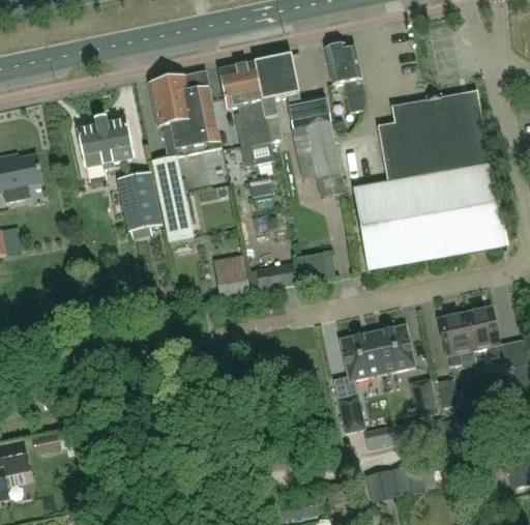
[(354,42),(346,45),(346,44),(342,45),(339,42),(331,44),(329,47),(326,48),(333,84),(344,82),(350,111),(367,108),(354,42)]
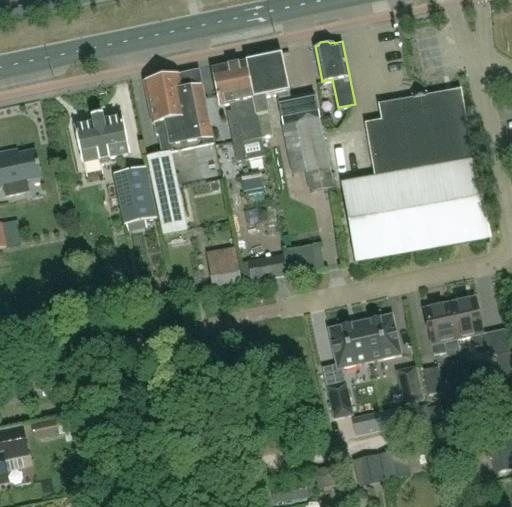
[(246,59),(261,136),(272,134),(264,95),(290,89),(282,52),(246,59)]
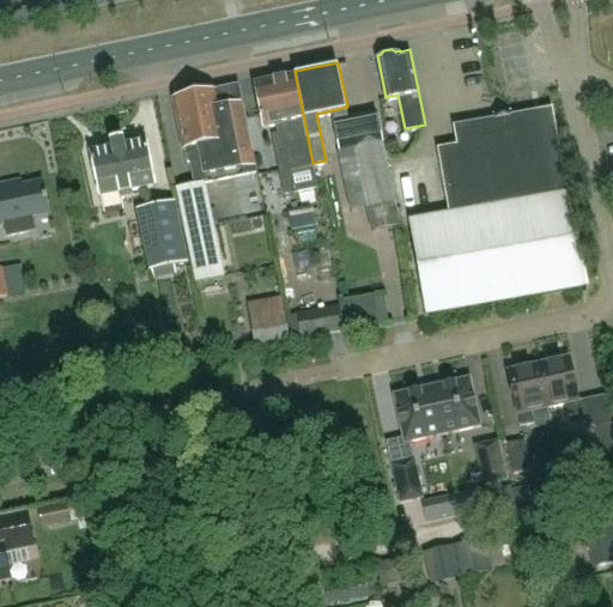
[(296,207),(321,202),(313,163),(295,71),(253,79),(262,125),(275,122),(277,132),(272,133),(275,153),(274,155),(275,158),(277,158),(279,171),(287,169),(296,207)]
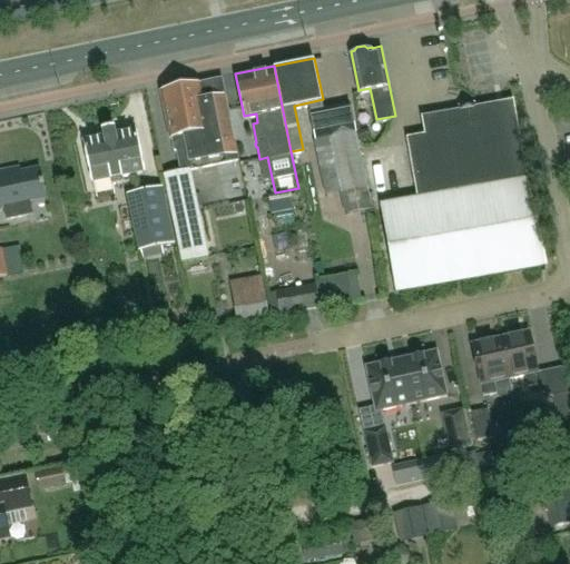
[(174,150),(176,149),(180,169),(237,158),(220,77),(161,89),(174,150)]
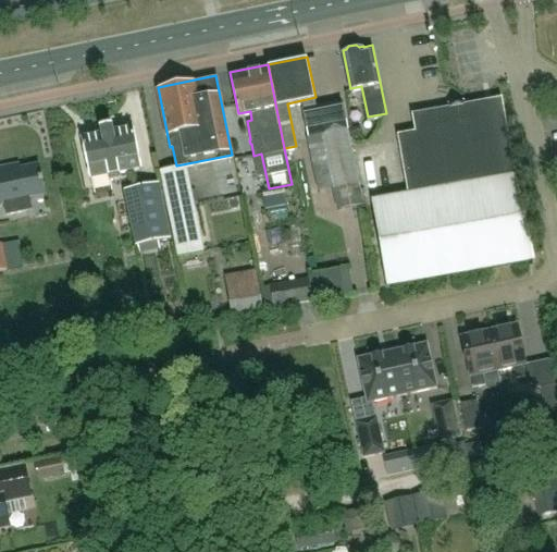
[(372,199),(387,282),(535,256),(516,172),(502,94),(411,110),(415,127),(397,131),(408,193),(372,199)]
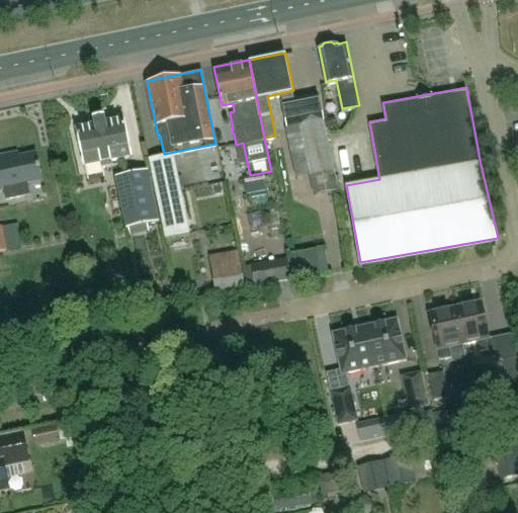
[(317,91),(305,93),(281,98),(286,124),(299,121),(314,192),(337,187),(317,91)]
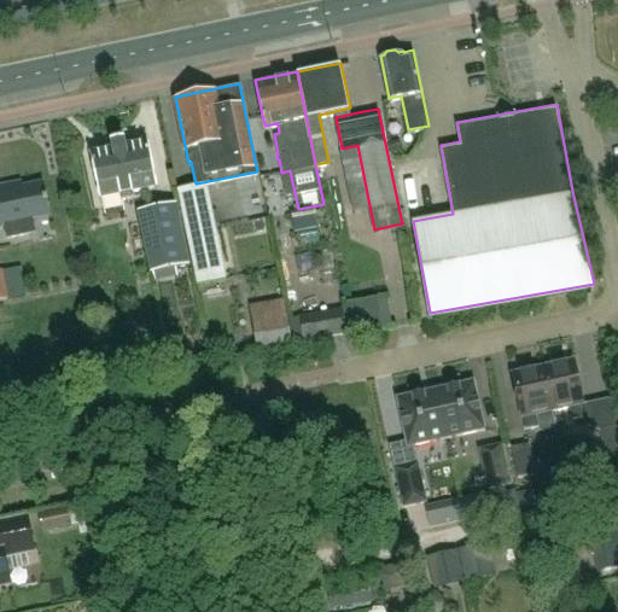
[(114,145),(91,150),(100,196),(120,192),(121,198),(133,196),(132,190),(156,185),(146,139),(124,144),(123,137),(111,139),(114,145)]
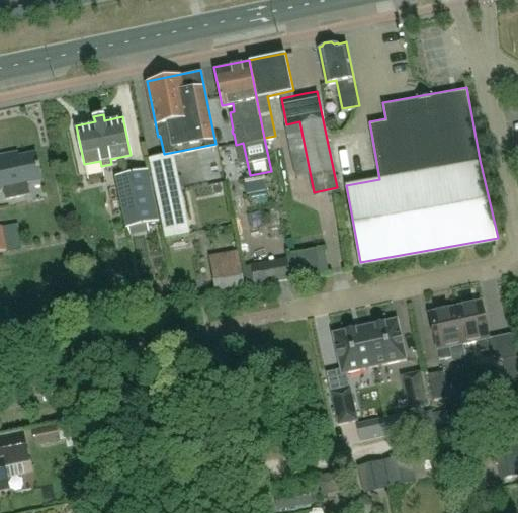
[(24,193),(21,180),(40,176),(35,152),(10,157),(9,153),(0,155),(0,184),(4,184),(6,197),(24,193)]
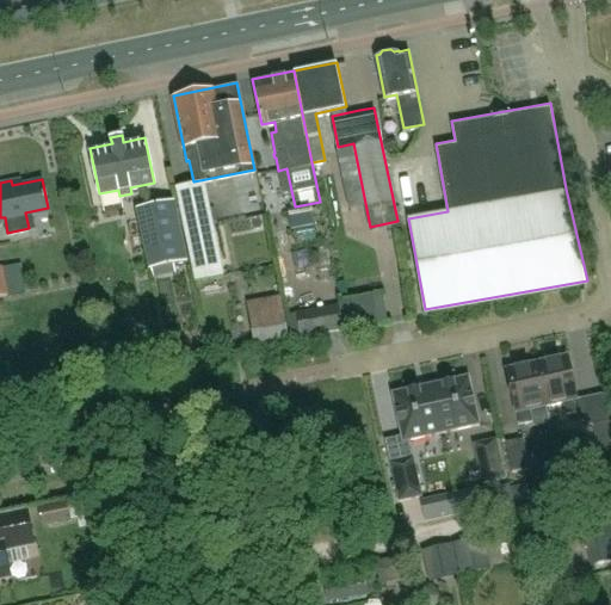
[(174,199),(136,208),(149,267),(187,259),(174,199)]
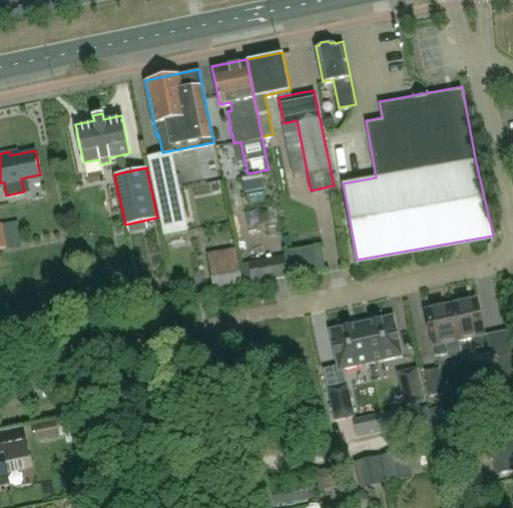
[(187,229),(174,170),(150,175),(163,234),(187,229)]
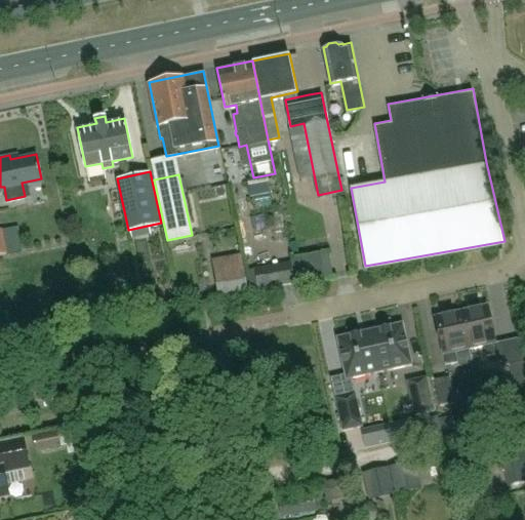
[(331,213),(348,212),(348,199),(330,200),(331,213)]
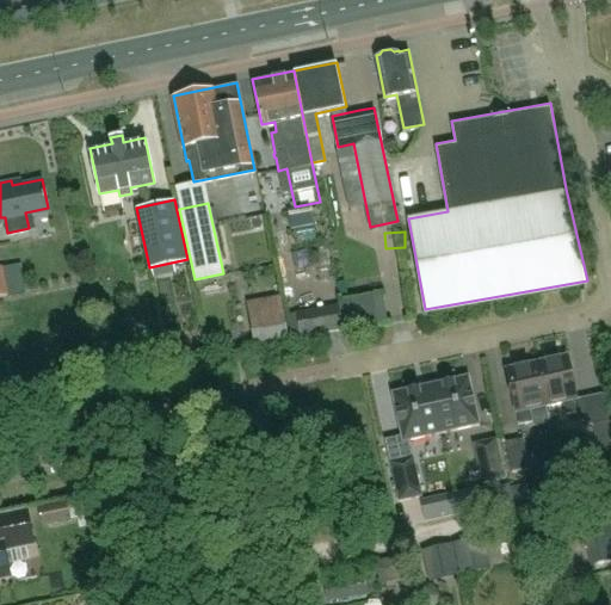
[(346,247),(321,254),(328,279),(355,271),(346,247)]
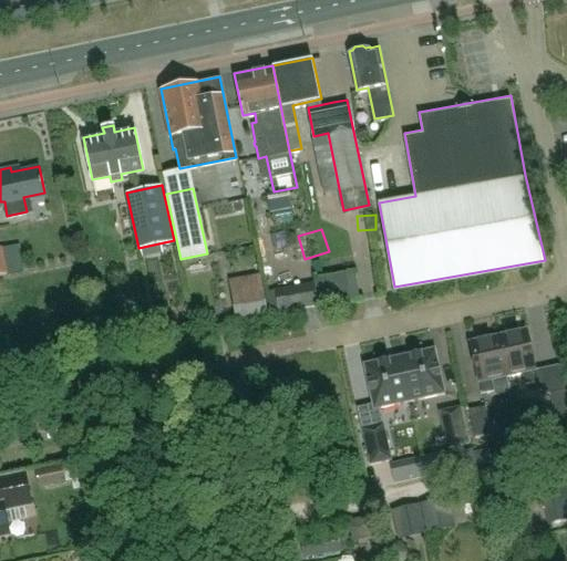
[(260,272),(228,278),(236,318),(267,312),(260,272)]
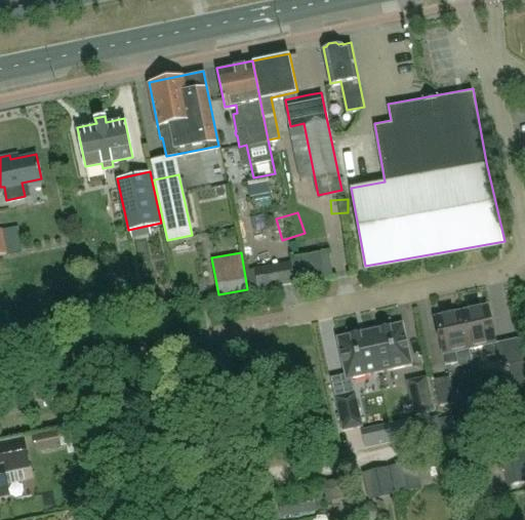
[(291,257),(254,265),(258,285),(294,279),(291,257)]
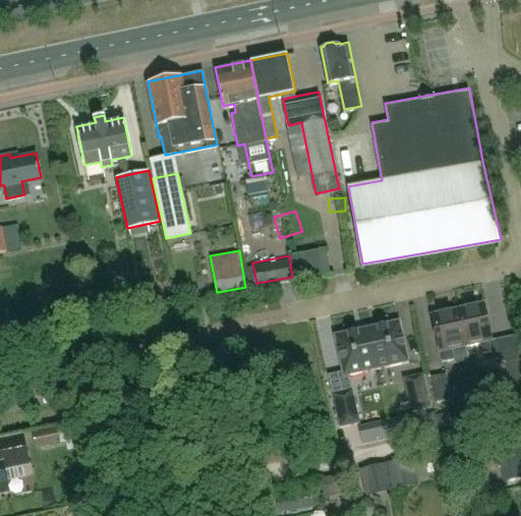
[(458,305),(466,343),(480,340),(482,350),(494,348),(491,338),(491,337),(483,300),(458,305)]
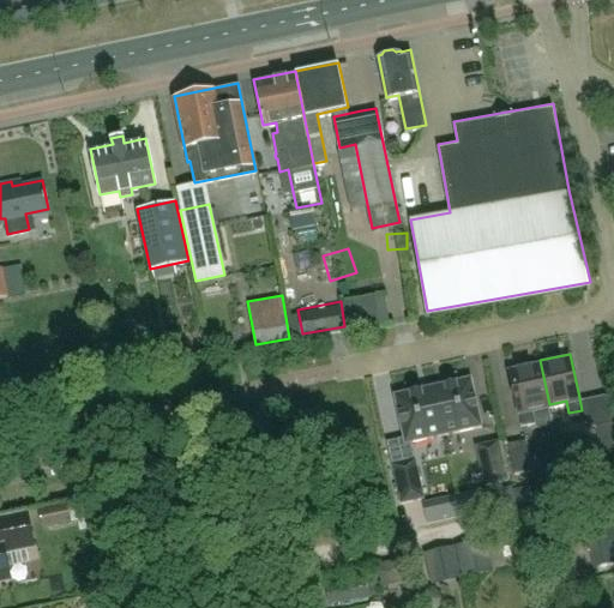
[(549,404),(540,360),(509,367),(518,410),(519,410),(522,423),(535,420),(533,408),(549,404)]
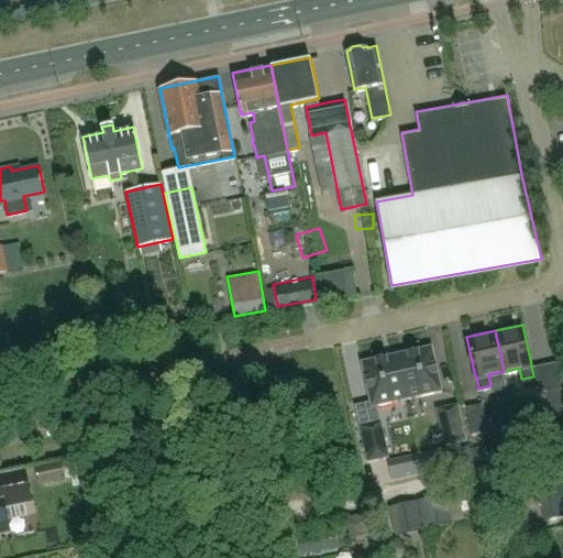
[(397,352),(407,396),(441,389),(431,345),(397,352)]
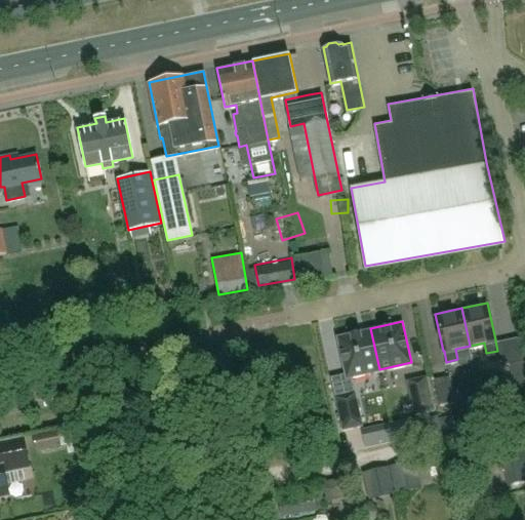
[(379,369),(370,328),(337,335),(347,376),(379,369)]
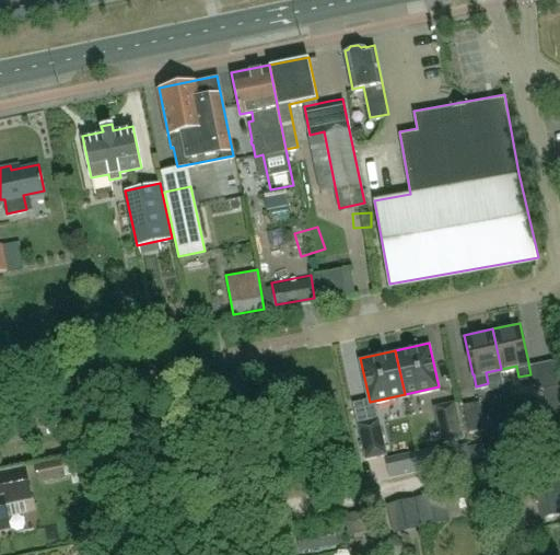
[(559,382),(559,381),(544,385),(549,413),(559,409),(559,382)]
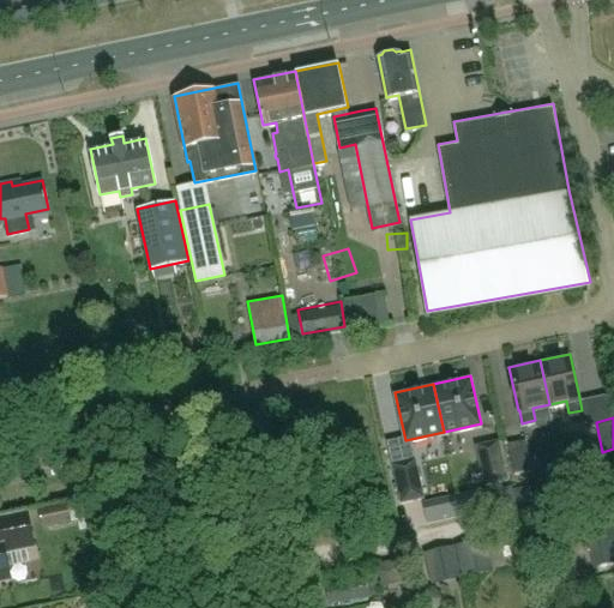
[(527,437),(509,441),(515,471),(533,467),(527,437)]
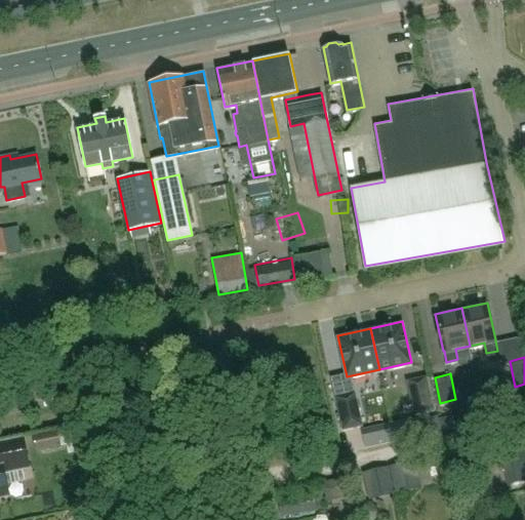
[(434,407),(426,374),(407,378),(414,411),(434,407)]
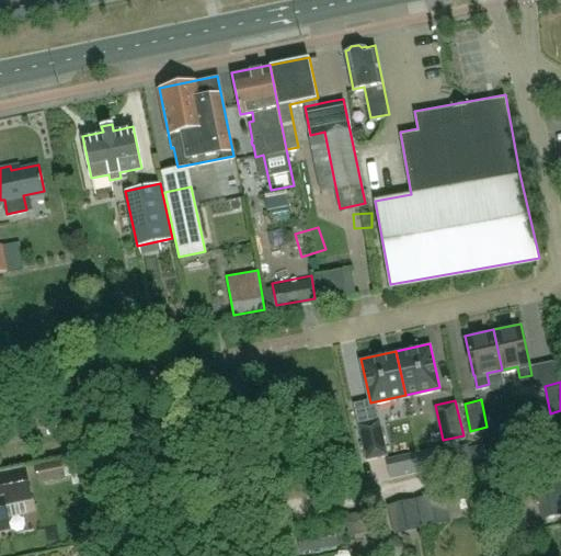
[(387,452),(379,417),(359,421),(367,456),(387,452)]
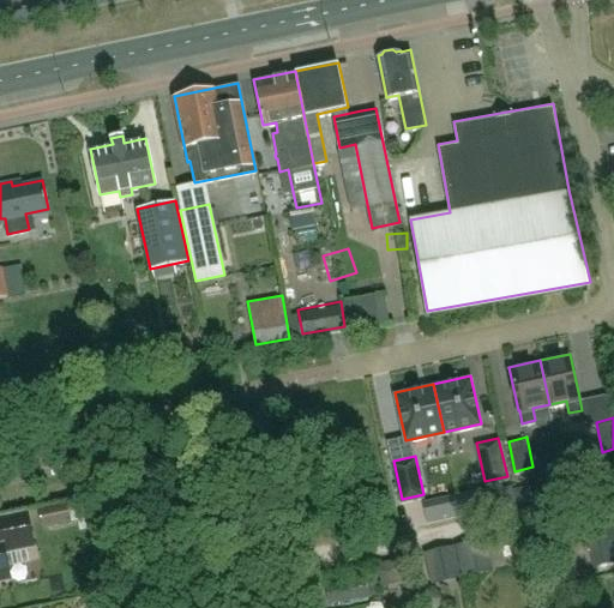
[(26,510),(0,515),(0,577),(10,576),(5,548),(34,543),(26,510)]
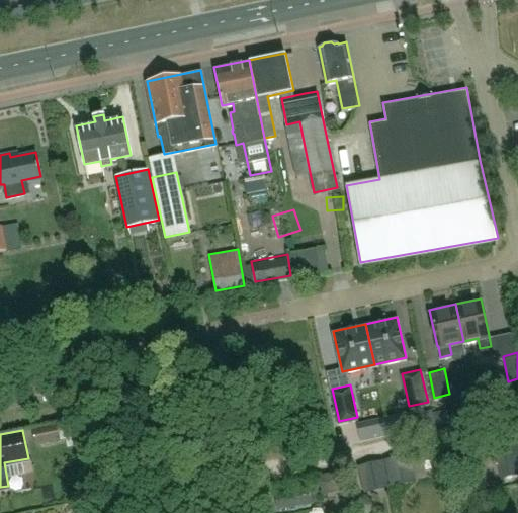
[(42,446),(68,443),(66,430),(40,433),(42,446)]
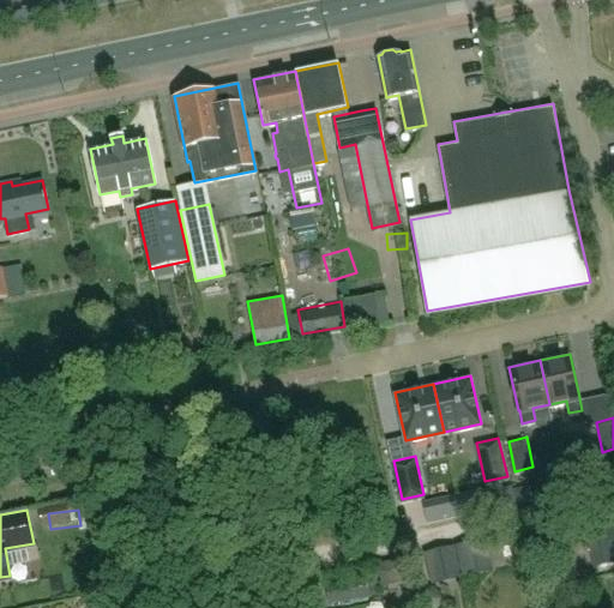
[(613,539),(589,545),(594,564),(613,559),(613,539)]
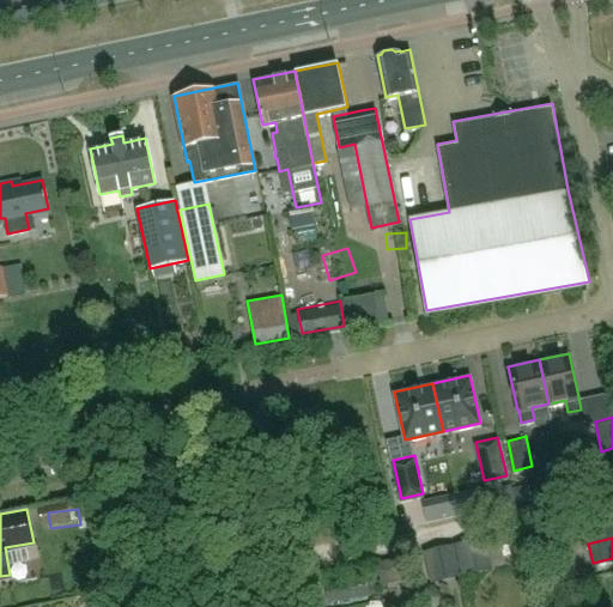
[(465,550),(437,554),(442,581),(469,576),(465,550)]
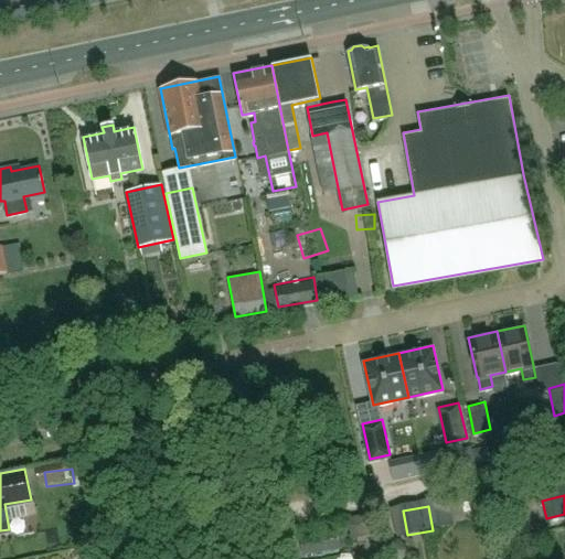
[(336,526),(299,534),(302,551),(339,545),(336,526)]
